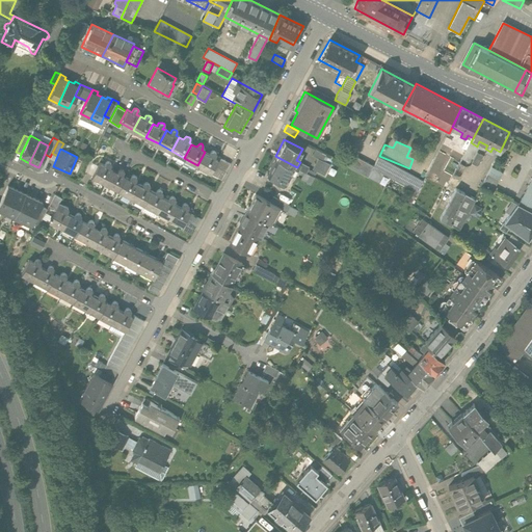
[(323,175),(329,164),(322,160),(325,154),(315,149),(312,155),(318,158),(312,168),(323,175)]
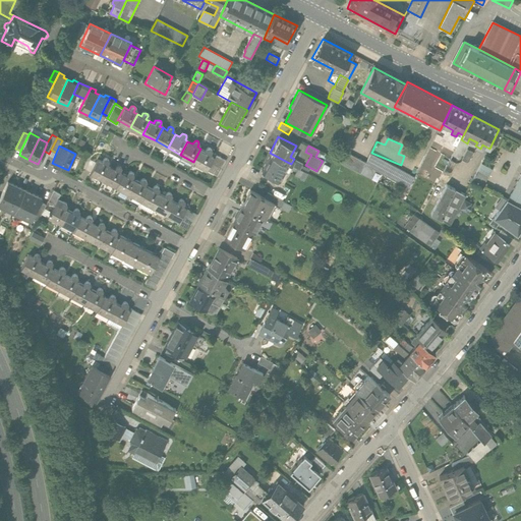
[(193,162),(206,169),(215,154),(212,152),(212,150),(211,149),(209,148),(208,149),(206,149),(206,151),(200,149),(193,162)]
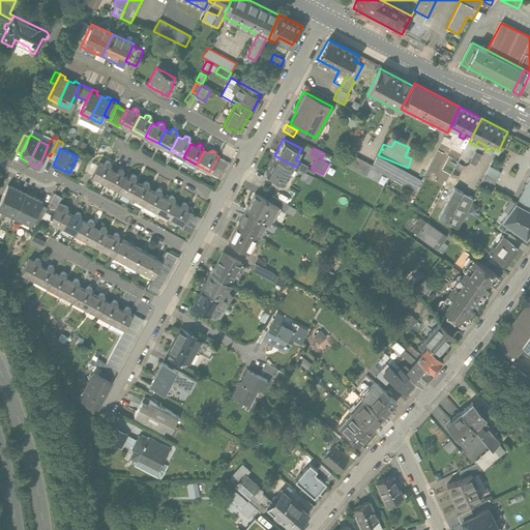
[(365,176),(372,165),(345,150),(339,162),(365,176)]
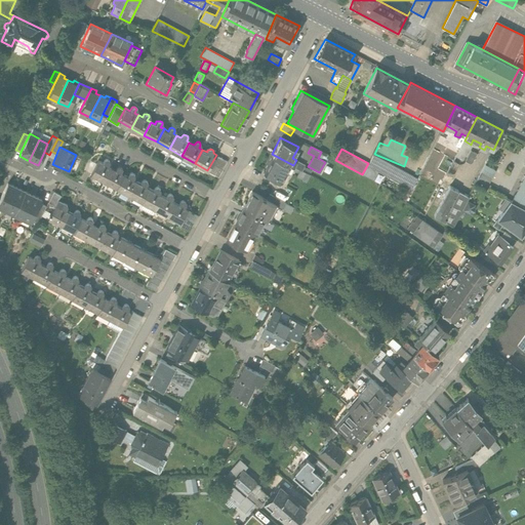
[(470,151),(465,161),(469,163),(472,163),(476,154),(470,151)]
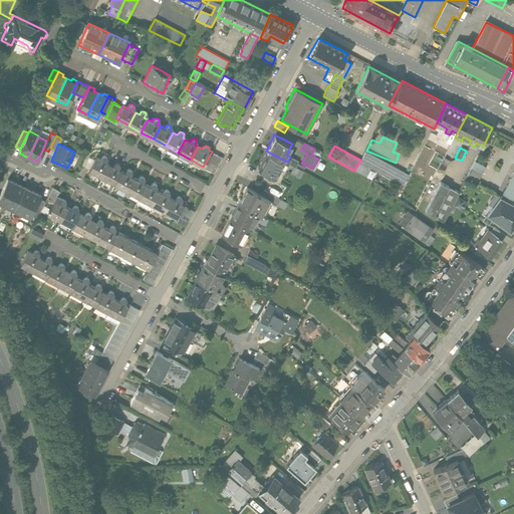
[(274,178),(283,160),(266,151),(258,166),(274,178)]
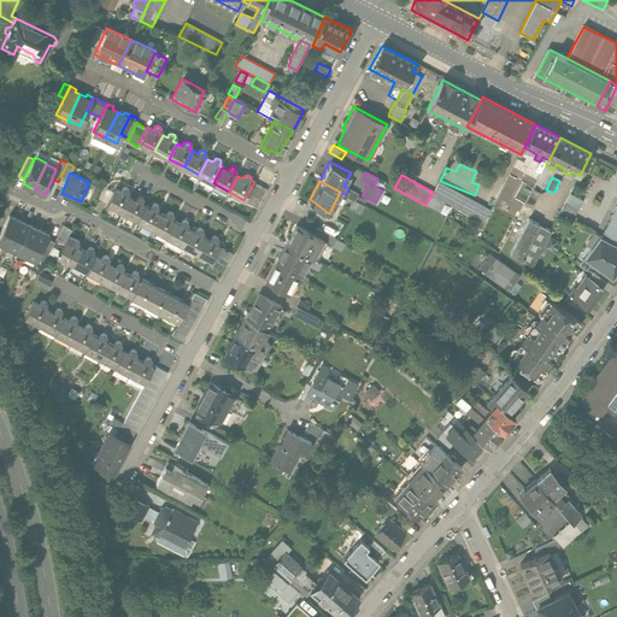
[(439,181),(433,192),(425,205),(439,212),(445,201),(485,223),(491,211),(439,181)]
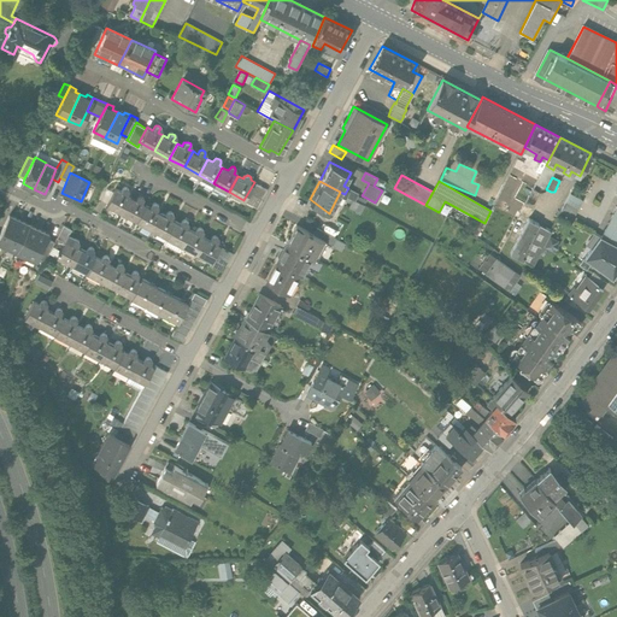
[(266,188),(254,182),(244,200),(257,207),(266,188)]
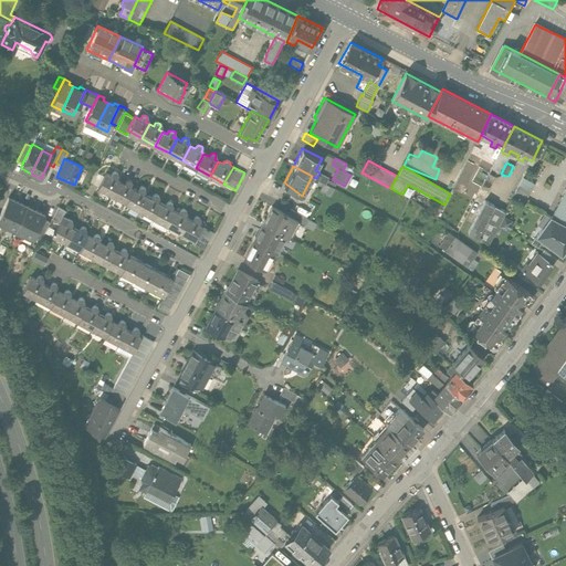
[(474,182),(486,190),(494,176),(482,168),(474,182)]
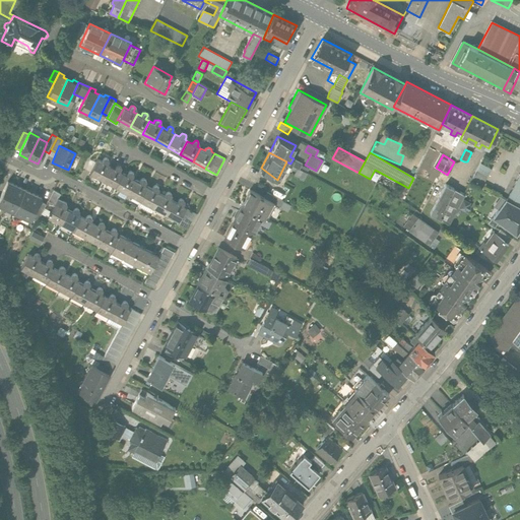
[(89,172),(102,179),(109,166),(105,164),(107,160),(107,159),(105,157),(104,157),(102,158),(100,160),(96,158),(94,161),(89,172)]
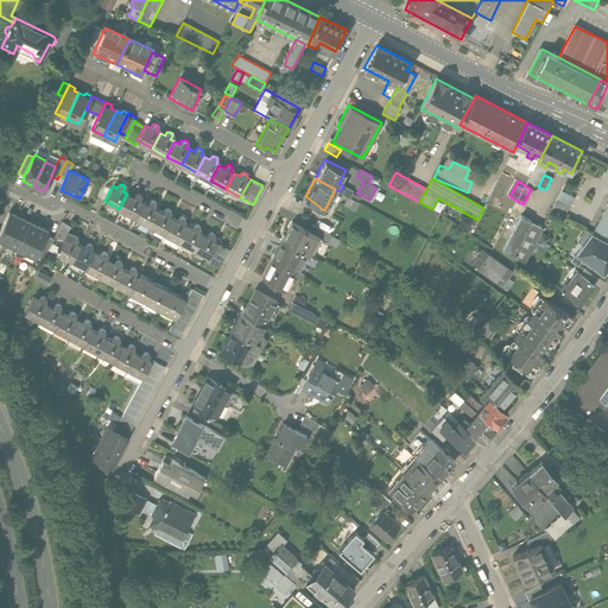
[(99,197),(105,201),(111,189),(105,185),(99,197)]
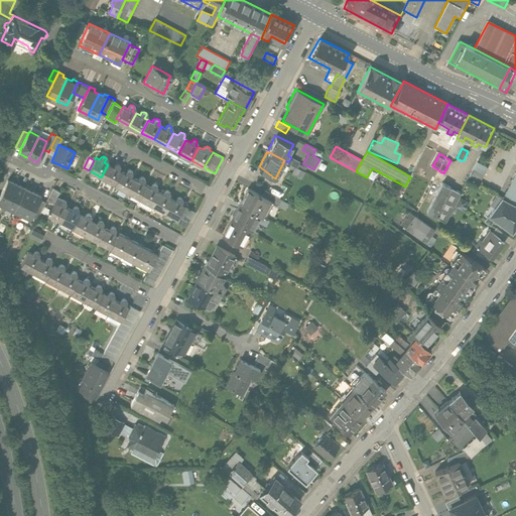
[(299,161),(292,157),(289,163),(296,167),(299,161)]
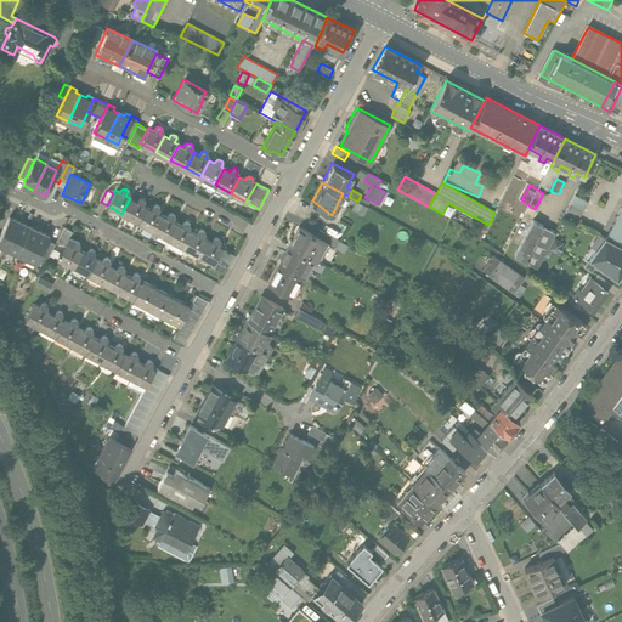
[(587,201),(575,194),(564,214),(576,220),(587,201)]
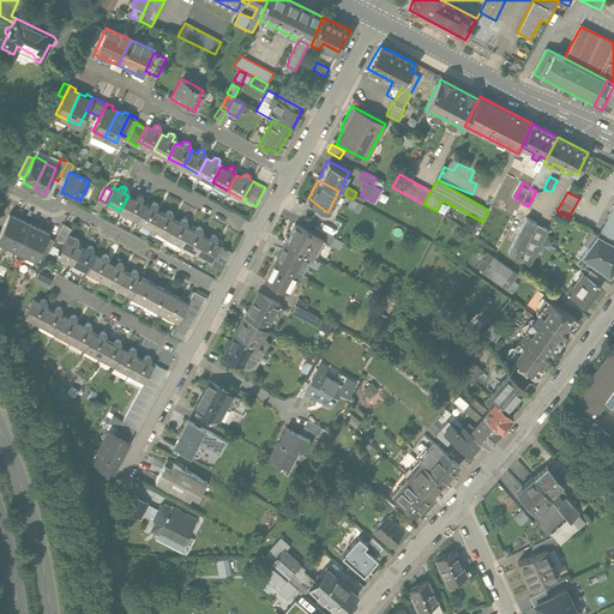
[(133,198),(128,196),(120,211),(136,218),(144,203),(139,200),(140,198),(140,196),(139,193),(137,193),(134,194),(133,198)]
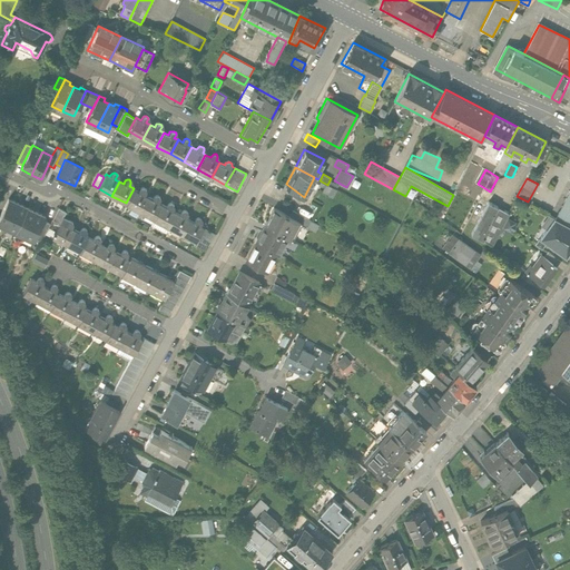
[(336,189),(327,185),(320,180),(317,185),(324,188),(323,190),(333,196),(336,189)]
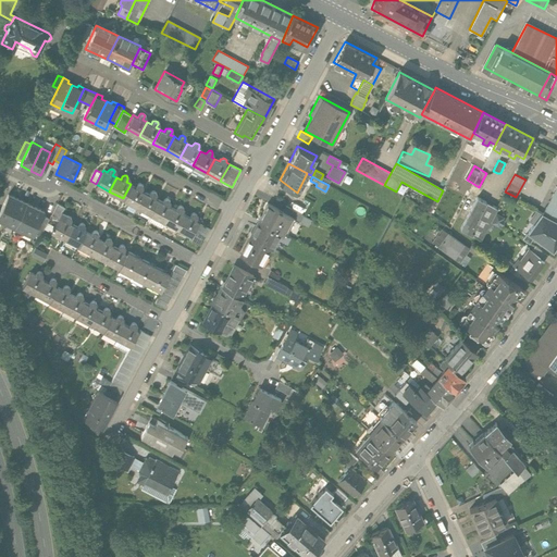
[(123,198),(136,206),(144,192),(140,189),(141,187),(141,185),(139,183),(137,183),(135,185),(134,186),(131,184),(123,198)]
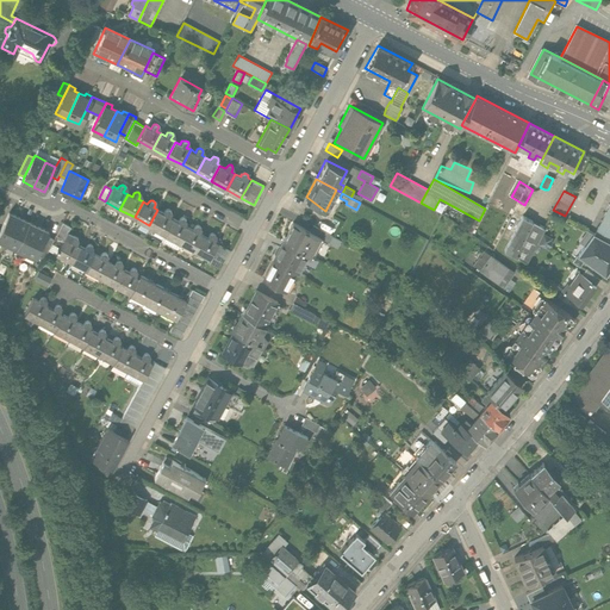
[(609,242),(609,238),(609,203),(609,204),(593,235),(609,242)]
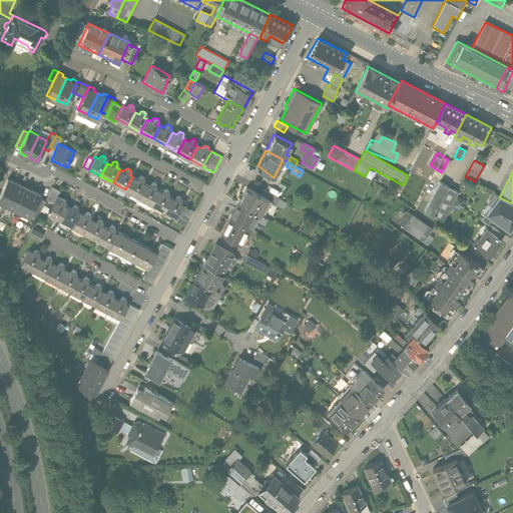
[(136,178),(132,176),(125,189),(137,196),(145,183),(141,181),(142,179),(143,177),(141,175),(139,175),(137,176),(136,178)]
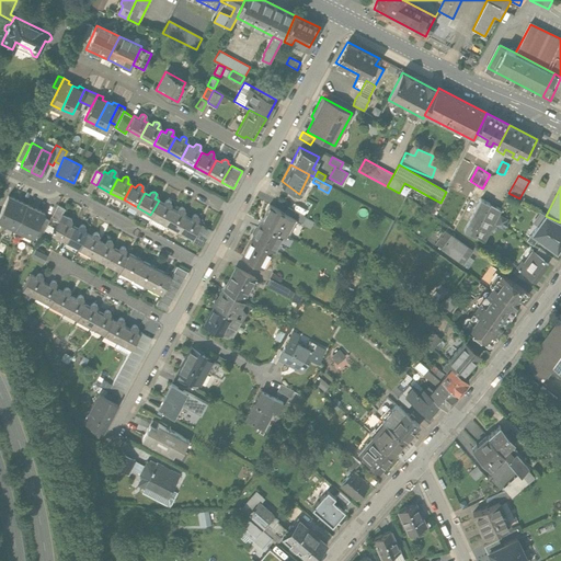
[(0,220),(7,225),(18,201),(8,196),(0,212),(0,220)]
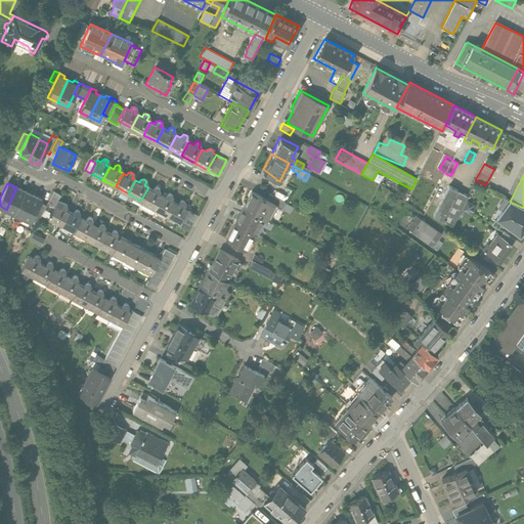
[(140,201),(154,207),(161,193),(158,192),(159,189),(159,187),(158,186),(155,186),(154,187),(151,189),(148,187),(140,201)]
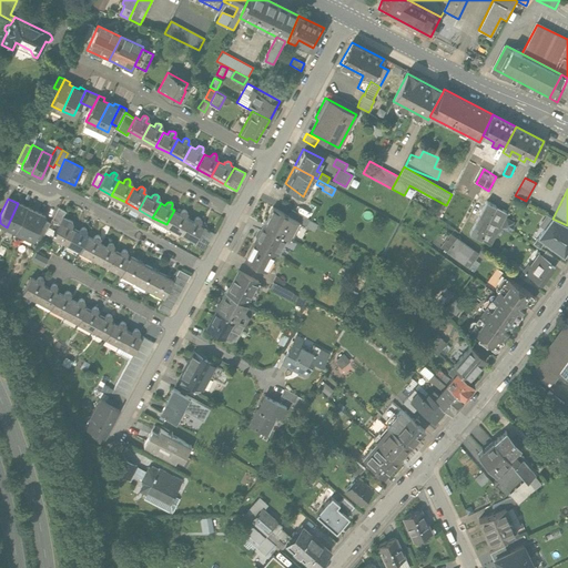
[(507,212),(487,202),(469,234),(489,244),(507,212)]
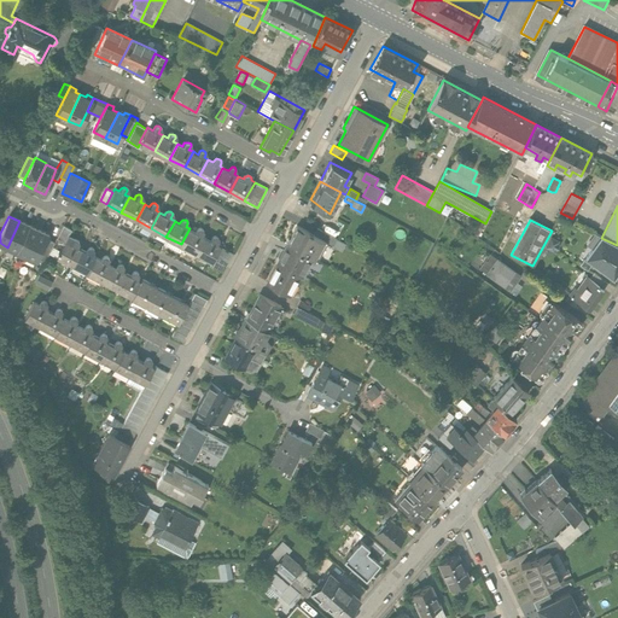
[(29,226),(19,221),(7,248),(17,251),(29,226)]
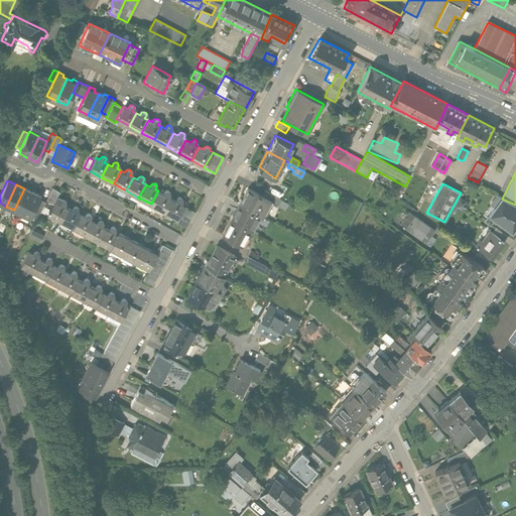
[(59,191),(52,187),(46,198),(53,202),(54,200),(54,201),(59,191)]
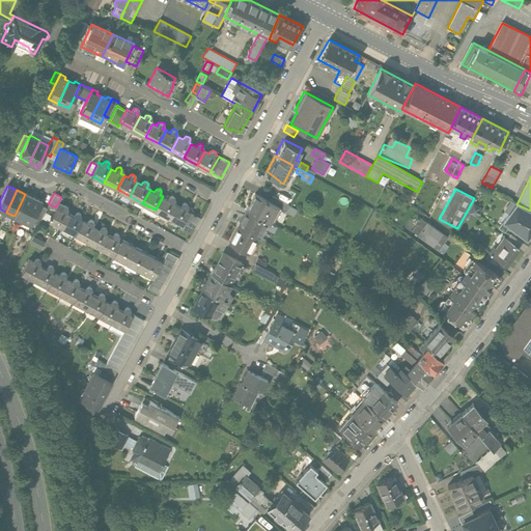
[(254,193),(246,210),(272,223),(280,207),(280,206),(269,200),(254,193)]
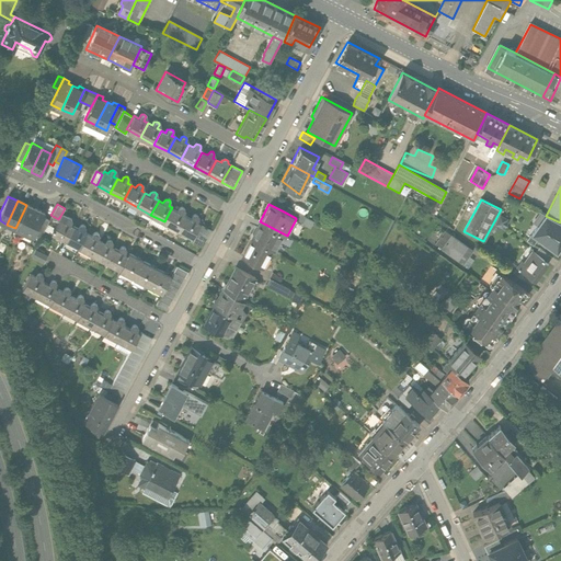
[(15,228),(24,232),(35,209),(26,205),(15,228)]
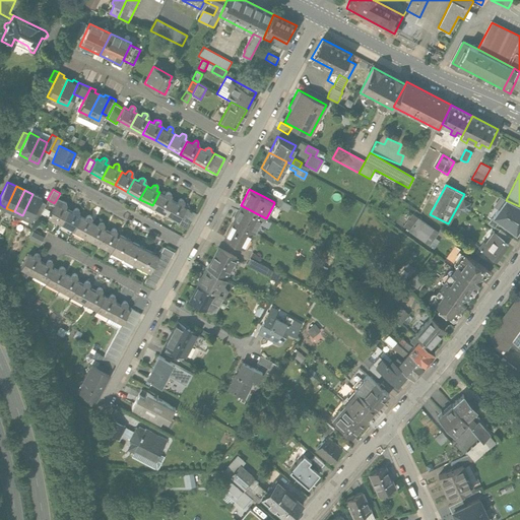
[(164,195),(159,192),(152,205),(165,212),(172,199),(169,197),(171,195),(171,193),(169,192),(167,191),(166,192),(164,195)]
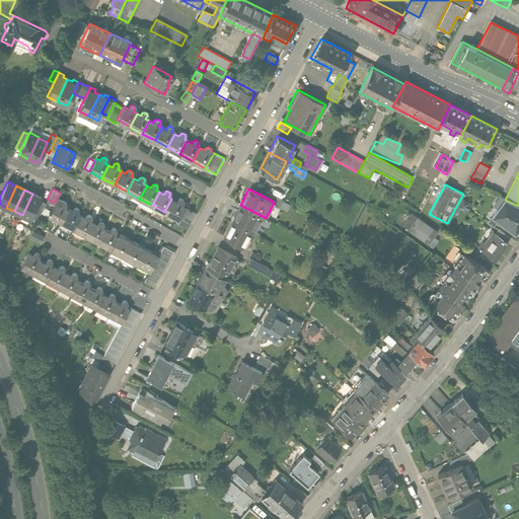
[(266,191),(263,196),(274,202),(274,203),(279,206),(282,200),(266,191)]
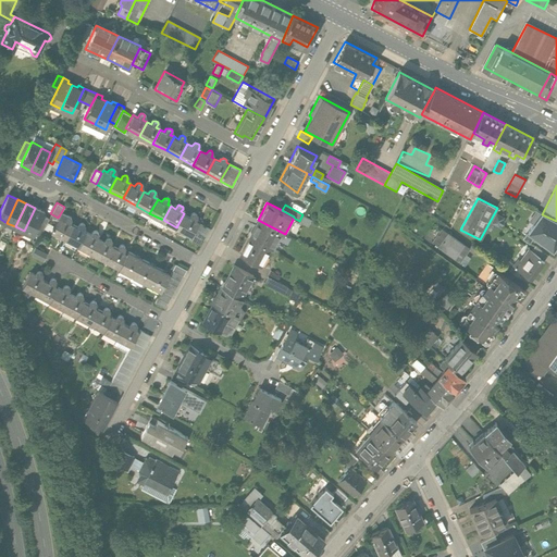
[(44,211),(35,208),(24,231),(33,235),(34,233),(42,214),(44,211)]
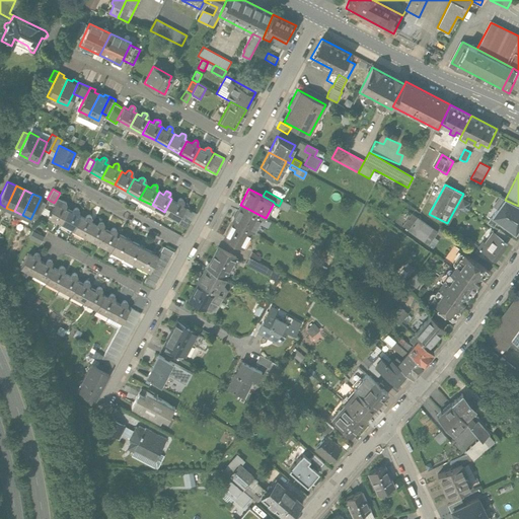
[(498,208),(488,222),(493,225),(497,220),(510,229),(512,227),(517,231),(518,227),(518,207),(518,206),(505,200),(500,197),(493,205),(498,208)]
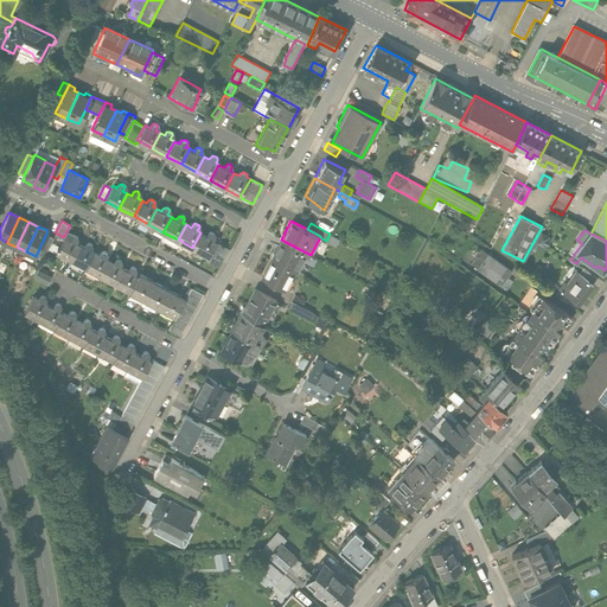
[(192,248),(208,256),(210,254),(216,241),(217,241),(219,237),(215,235),(213,234),(212,231),(210,231),(209,231),(206,235),(200,232),(192,248)]
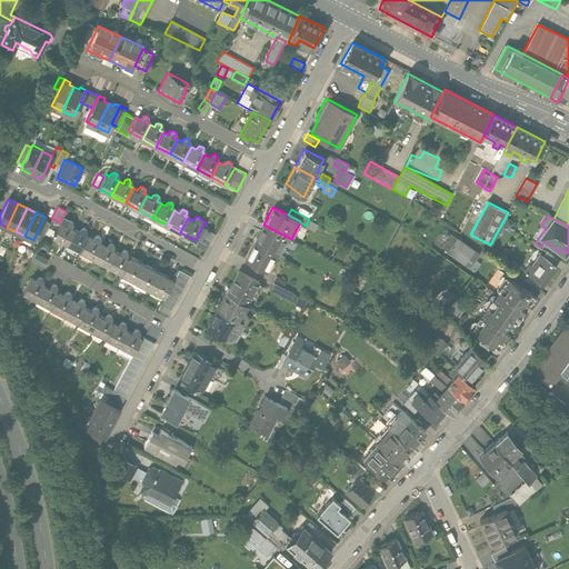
[(50,222),(43,219),(35,238),(41,241),(50,222)]
